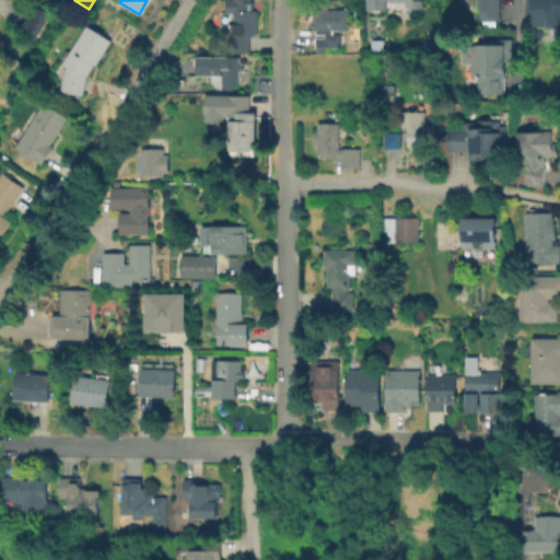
[(255,34),(249,34),(249,51),(231,51),(231,34),(229,34),(229,23),(232,23),(232,12),(224,12),(224,0),(253,0),(253,9),(255,9),(255,34)]
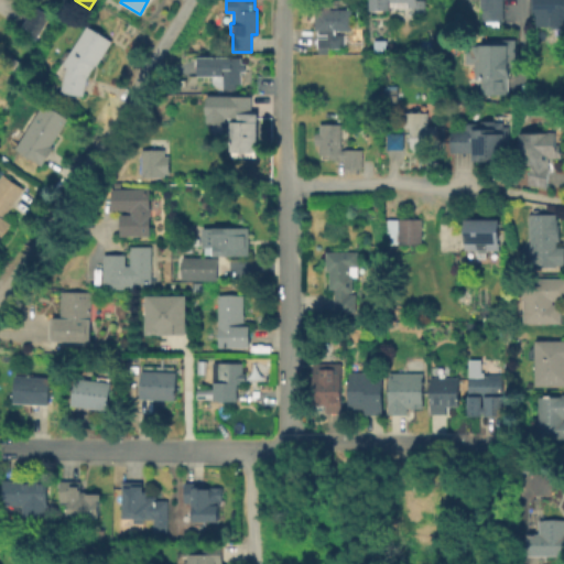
[(351,8),(351,30),(345,30),(345,46),(317,47),(316,30),(315,30),(315,12),(317,12),(316,0),(331,0),(331,9),(351,8)]
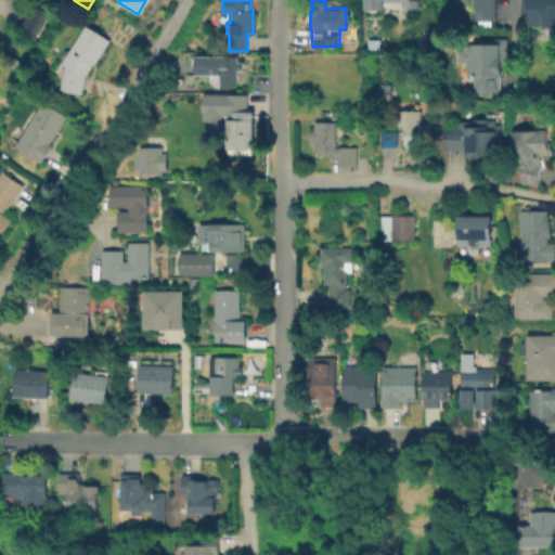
[(417,0),(417,16),(409,16),(409,8),(400,8),(400,3),(383,3),(383,12),(362,12),(362,0),(417,0)]
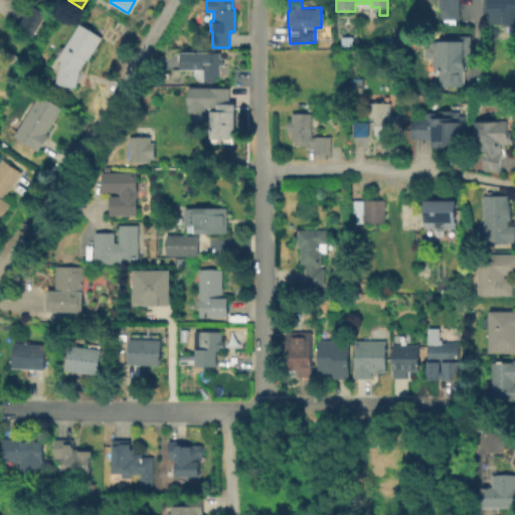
[(459,0),(459,21),(440,21),(440,12),(439,12),(439,0),(459,0)]
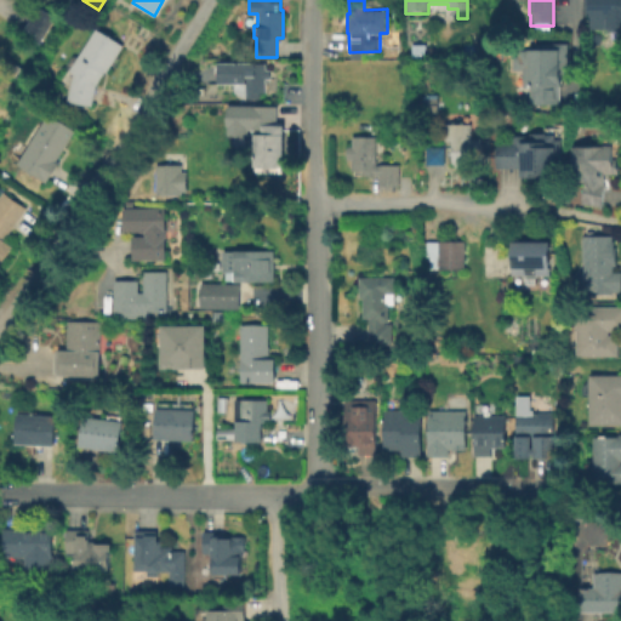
[(584,0),(620,0),(620,32),(605,33),(605,30),(588,32),(587,6),(584,6),(584,0)]
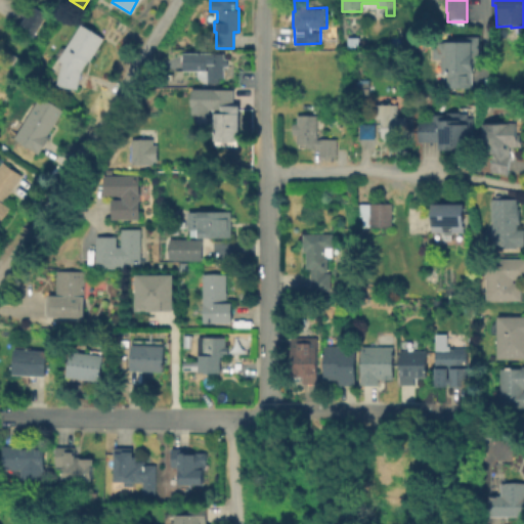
[(47,13),(33,36),(18,28),(33,4),(47,13)]
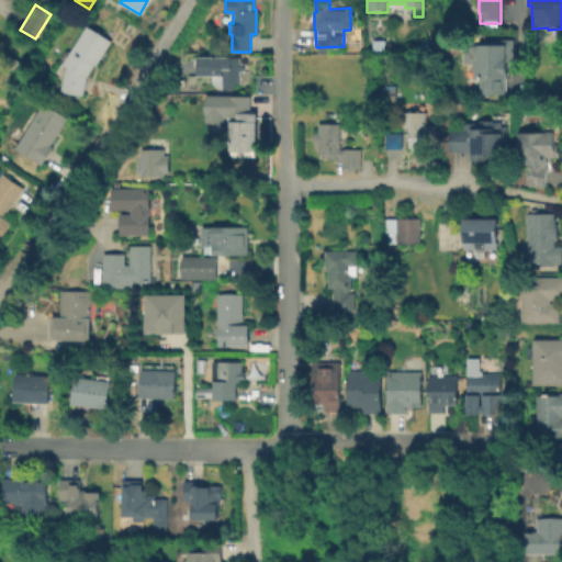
[(111,41),(97,65),(94,63),(87,76),(82,94),(62,90),(67,65),(63,63),(87,25),(111,41)]
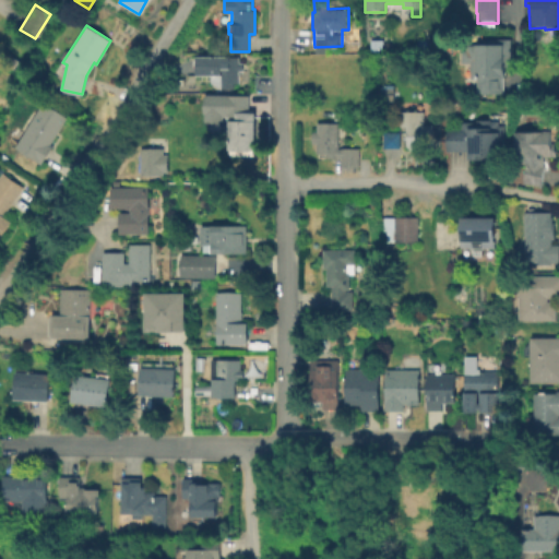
[(381,38),(381,51),(368,51),(368,38),(381,38)]
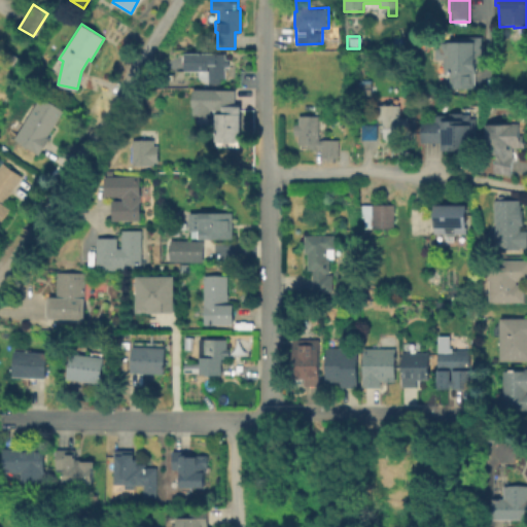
[(453,38),(482,38),(482,65),(475,65),(475,76),(473,76),(473,90),(450,90),(449,75),(444,75),(444,62),(438,62),(437,44),(447,44),(447,41),(453,41),(453,38)]
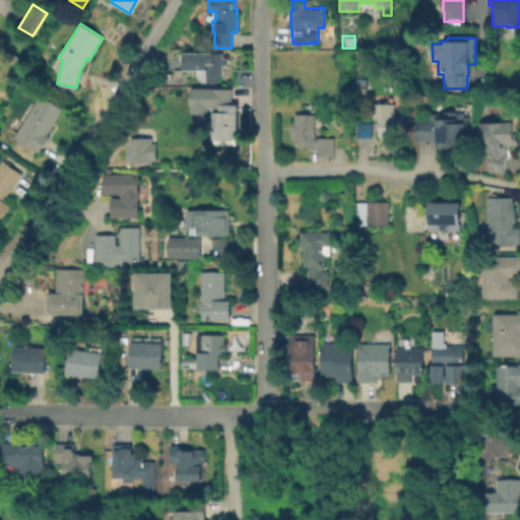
[(0,45),(17,55),(13,63),(10,62),(8,66),(0,61),(0,45)]
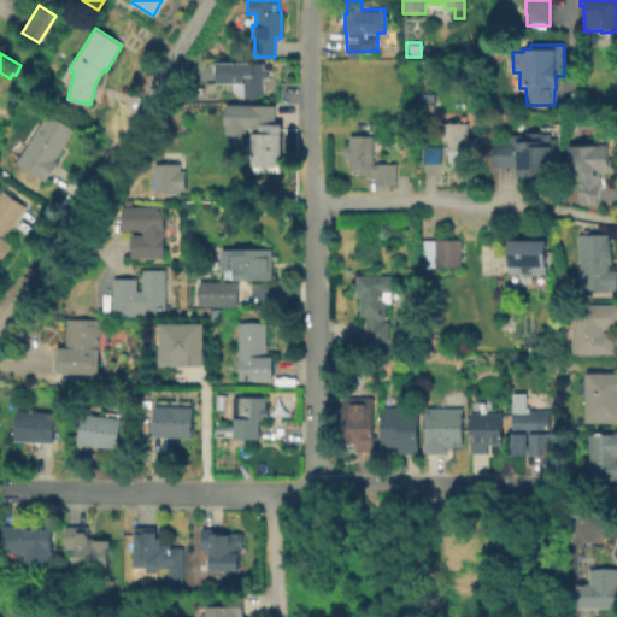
[(242,98),(242,82),(217,82),(216,75),(212,75),(212,60),(263,60),(263,66),(268,66),(268,78),(263,78),(263,92),(256,92),(256,98),(242,98)]
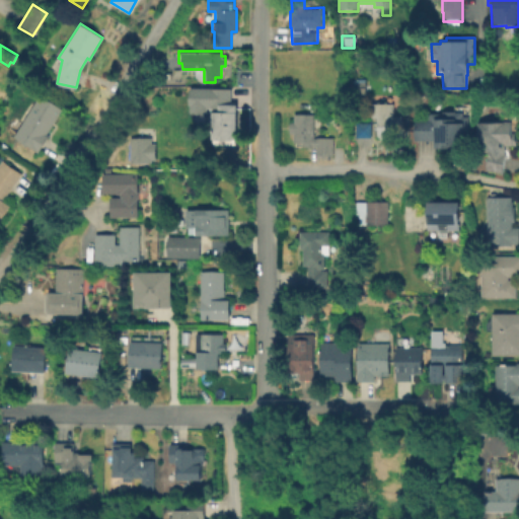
[(238,103),(238,138),(235,139),(236,143),(216,143),(216,139),(214,138),(214,110),(220,110),(220,104),(216,104),(216,88),(232,89),(232,102),(238,103)]
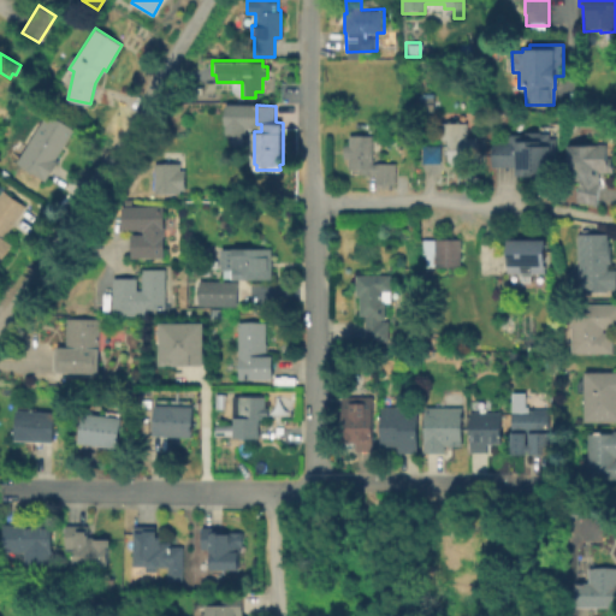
[(59,160),(48,178),(18,161),(48,112),(75,128),(58,158),(59,160)]
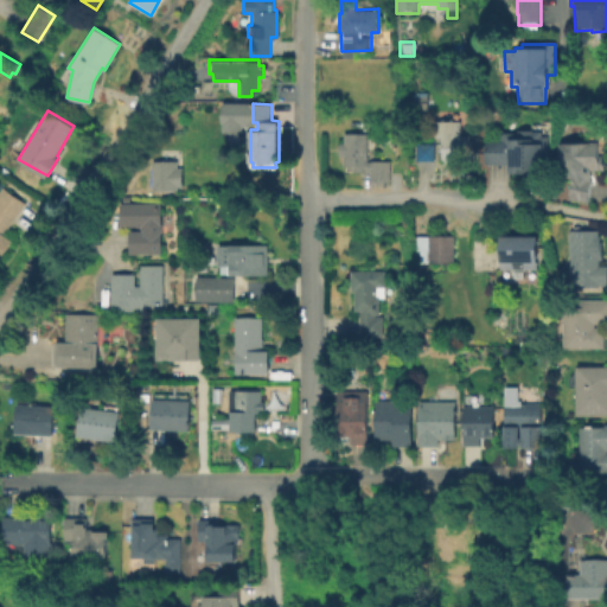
[(471,134),(471,159),(442,159),(442,125),(459,125),(459,134),(471,134)]
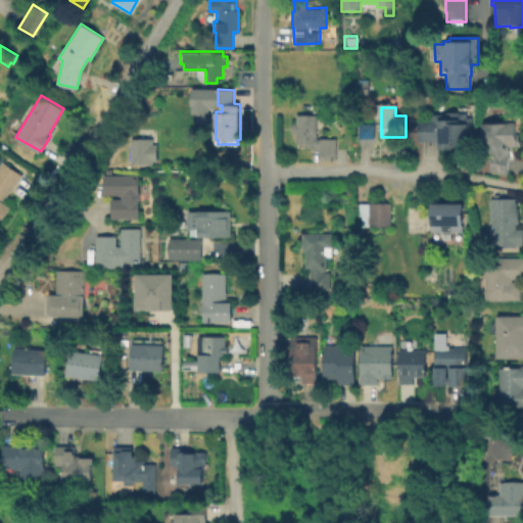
[(336,138),(336,155),(320,155),(320,146),(305,147),(305,142),(297,142),(297,134),(293,134),(293,123),(297,123),(297,113),(318,113),(317,137),(336,138)]
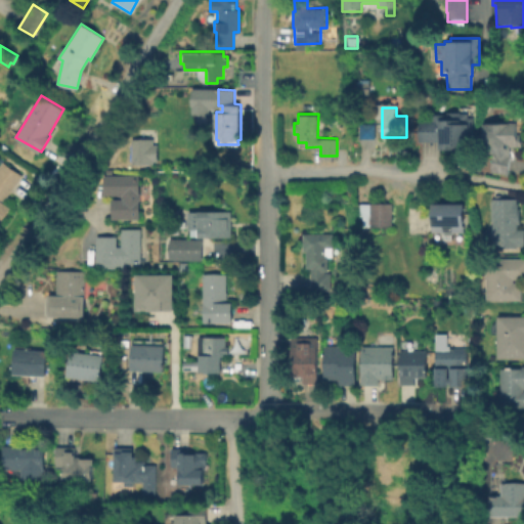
[(419,123),(433,123),(433,117),(447,117),(447,114),(460,114),(460,116),(468,116),(468,120),(474,120),(474,139),(469,139),(469,154),(438,154),(438,144),(419,143),(419,123)]
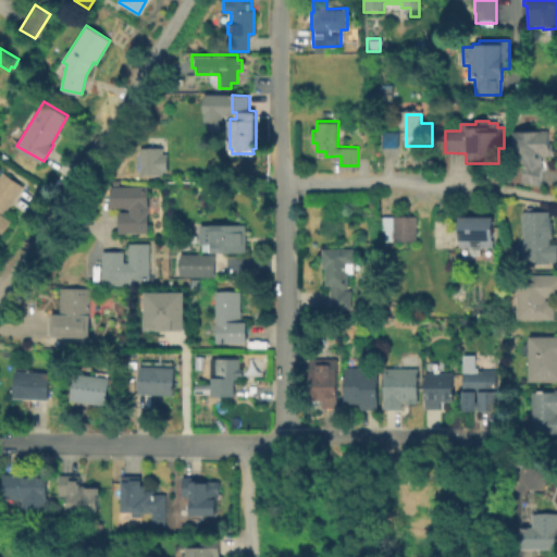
[(549,130),(549,141),(554,141),(554,155),(542,155),(542,163),(544,164),(540,185),(522,182),(525,162),(514,162),(514,130),(549,130)]
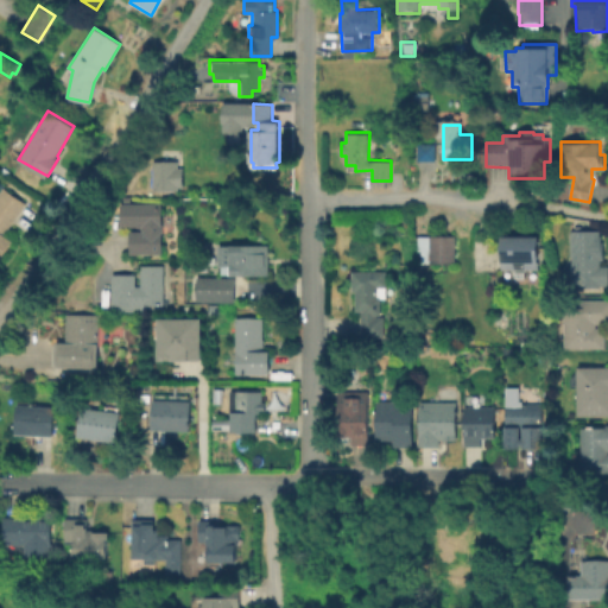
[(418,162),(418,145),(435,145),(435,162),(418,162)]
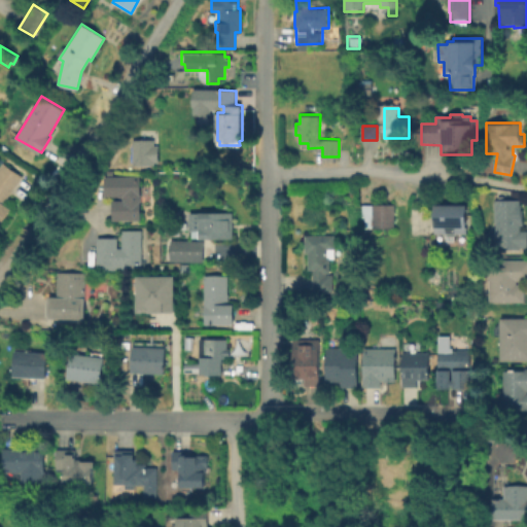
[(157,161),(152,161),(152,166),(132,166),(132,139),(152,138),(152,145),(157,145),(157,161)]
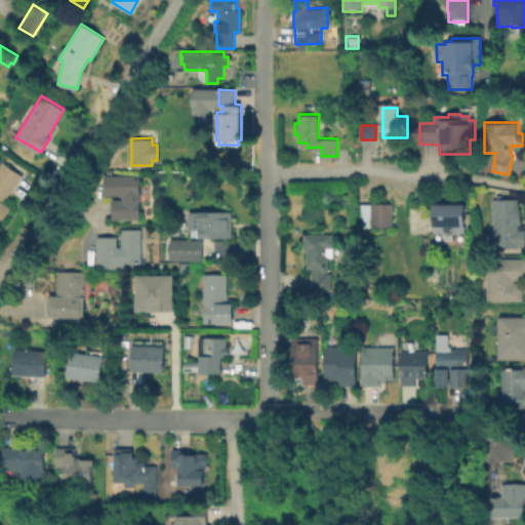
[(11,208),(0,223),(0,166),(4,161),(24,175),(4,202),(11,208)]
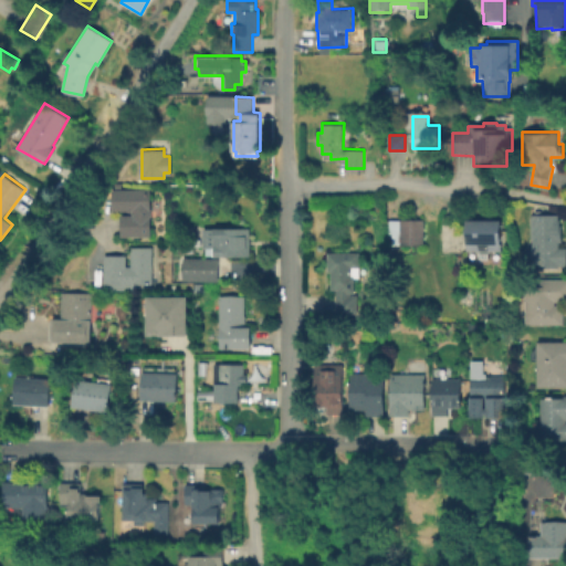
[(150,236),(119,236),(119,216),(132,216),(132,209),(111,209),(111,189),(114,189),(114,181),(122,181),(122,189),(149,189),(149,199),(160,199),(160,219),(150,219),(150,236)]
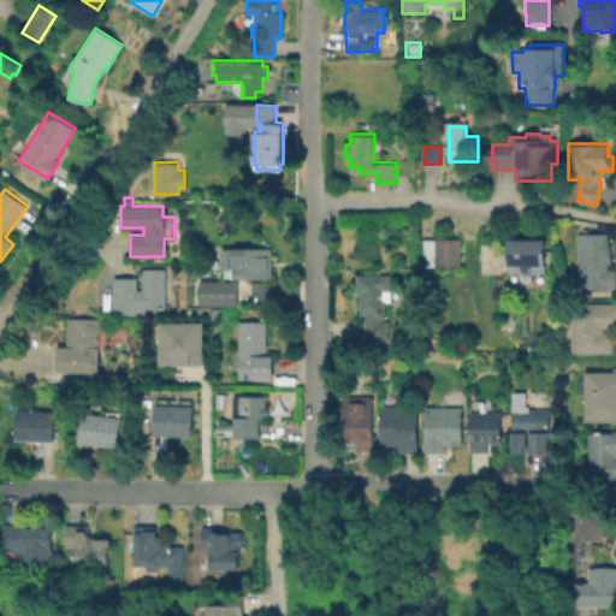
[(608,232),(608,238),(609,238),(609,246),(610,246),(610,262),(608,262),(608,268),(615,268),(615,289),(608,289),(608,290),(579,290),(579,232),(608,232)]
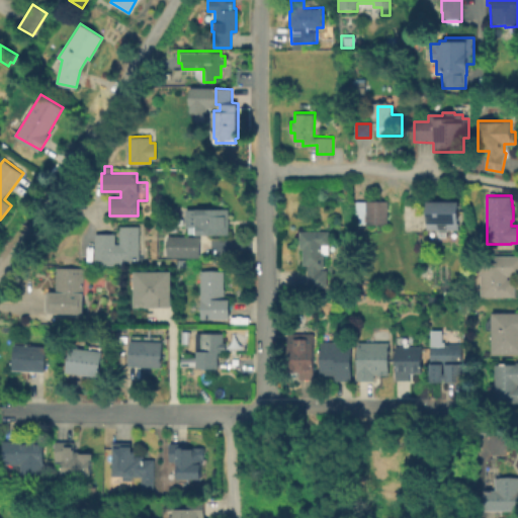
[(385,223),(357,224),(356,211),(353,211),(353,199),(384,198),(385,223)]
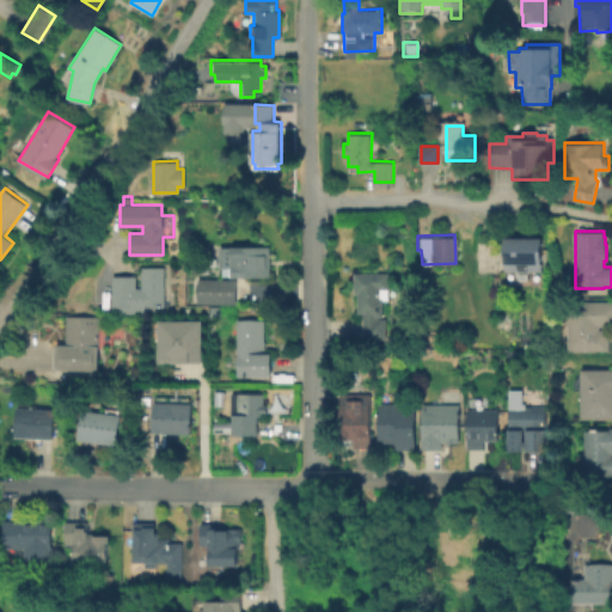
[(539,269),(525,269),(525,277),(513,277),(513,269),(501,269),(500,237),(539,236),(539,269)]
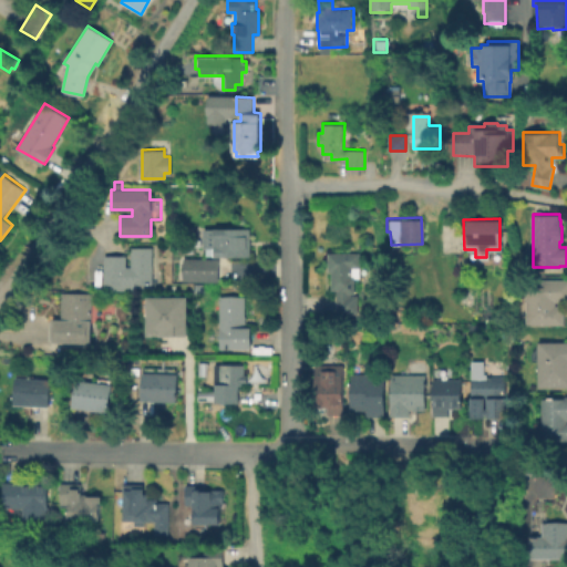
[(249,256),(205,256),(205,247),(203,247),(203,228),(249,228),(249,256)]
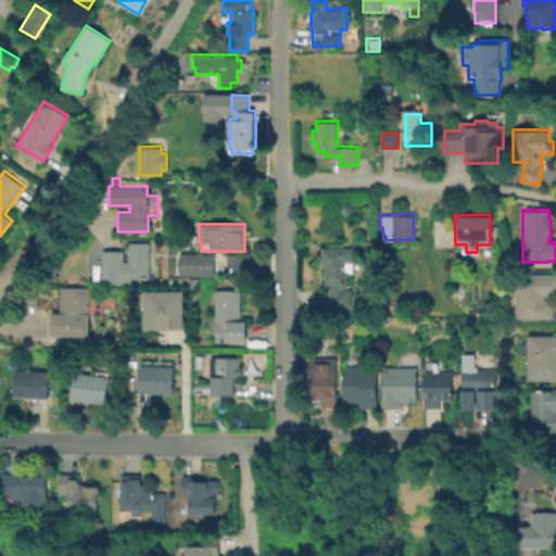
[(151,241),(151,279),(131,279),(131,283),(111,283),(111,278),(104,278),(104,250),(126,250),(126,261),(129,261),(129,242),(151,241)]
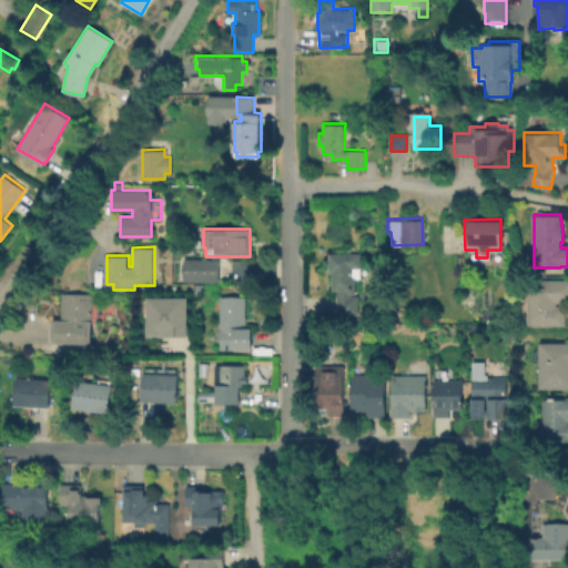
[(361,253),(361,266),(366,266),(366,279),(357,280),(357,277),(355,277),(355,293),(351,293),(351,295),(358,295),(358,314),(337,314),(337,291),(332,291),(332,272),(328,272),(328,253),(361,253)]
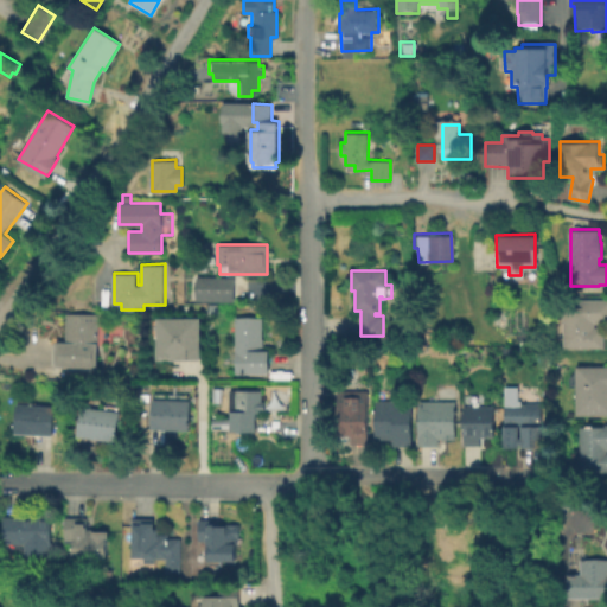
[(235,276),(234,301),(198,300),(198,276),(235,276)]
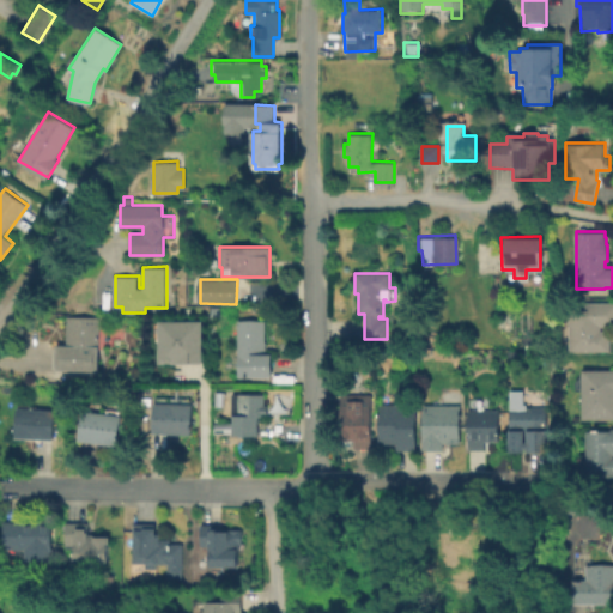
[(612,302),(612,327),(601,327),(601,329),(610,329),(610,351),(570,351),(569,302),(612,302)]
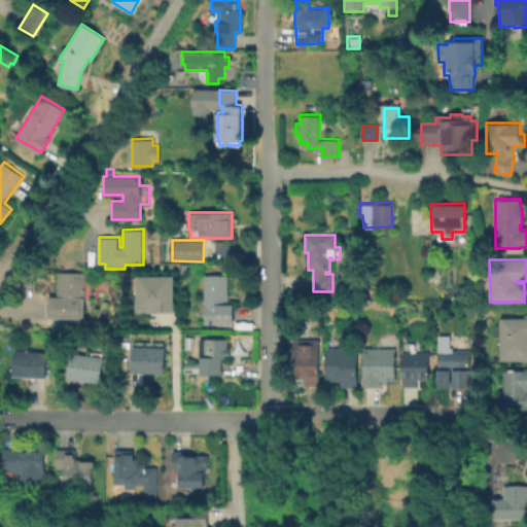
[(98,272),(97,280),(86,280),(85,318),(50,317),(50,316),(47,316),(47,296),(59,296),(60,272),(98,272)]
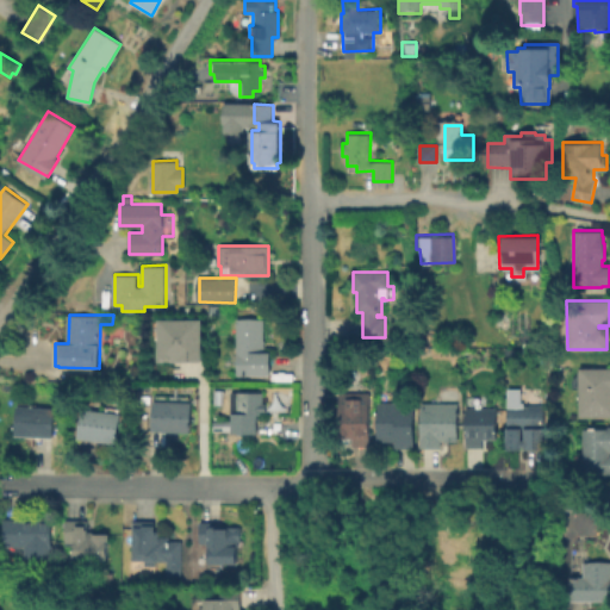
[(268,374),(234,374),(234,317),(262,317),(262,352),(268,352),(268,374)]
